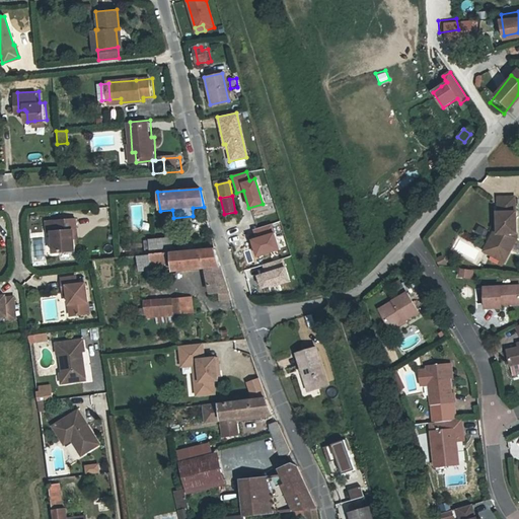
[(498,212),(498,225),(498,233),(493,242),(510,251),(517,237),(516,212),(515,212),(515,197),(499,198),(499,212),(498,212)]
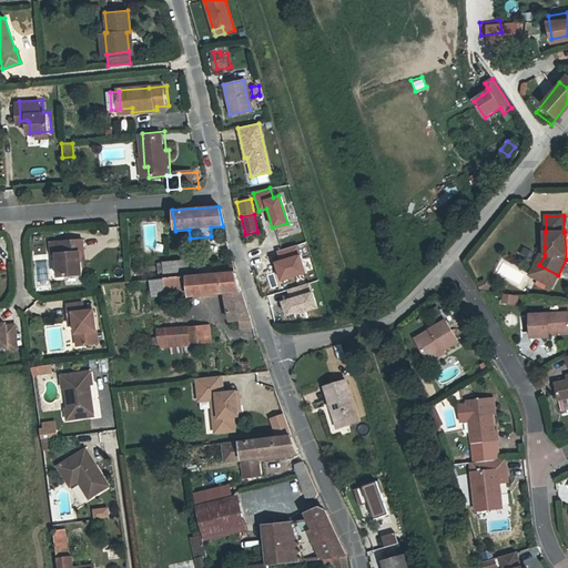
[(80,275),(79,262),(78,252),(81,252),(80,240),(58,242),(59,253),(54,254),(57,277),(80,275)]
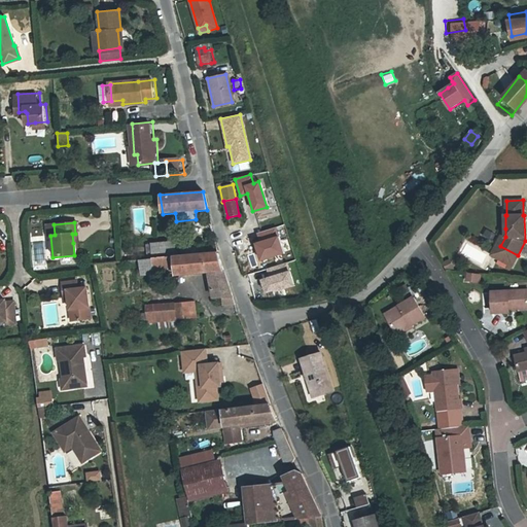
[(282,253),(275,229),(258,234),(260,243),(254,244),(259,260),(282,253)]
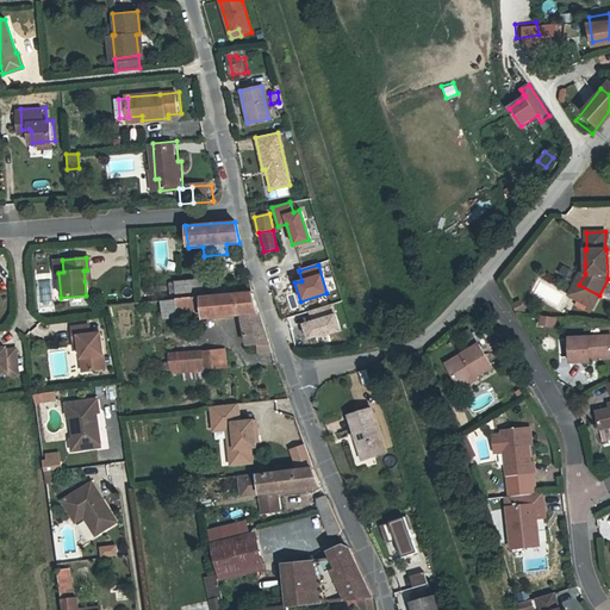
[(585,274),(585,265),(576,284),(579,285),(585,274)]
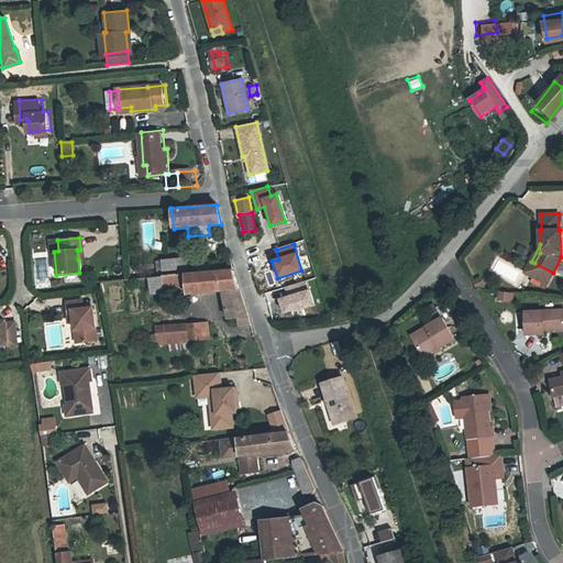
[(163,276),(188,274),(187,261),(162,263),(163,276)]
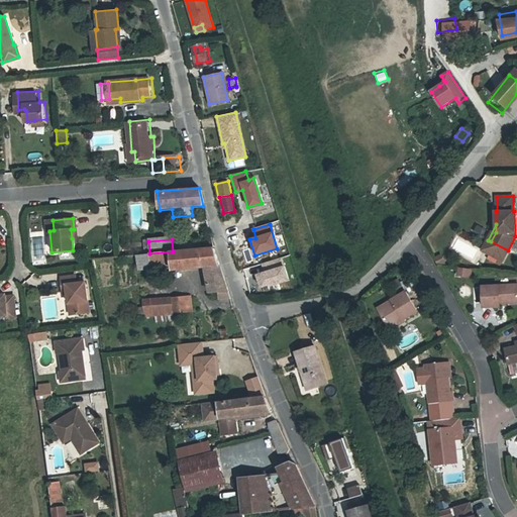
[(491,241),(488,240),(482,249),(486,251),(491,241)]
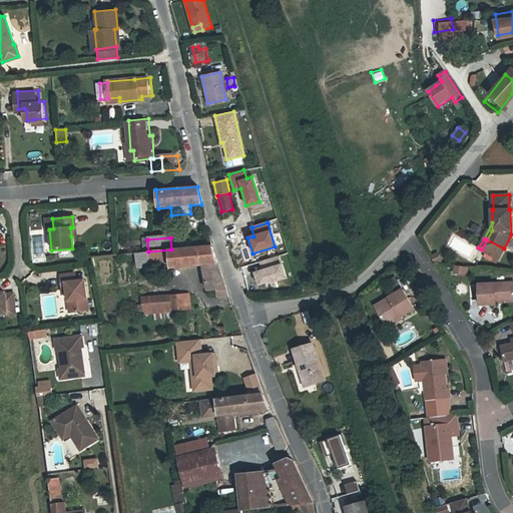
[(504,248),(487,239),(482,249),(498,259),(504,248)]
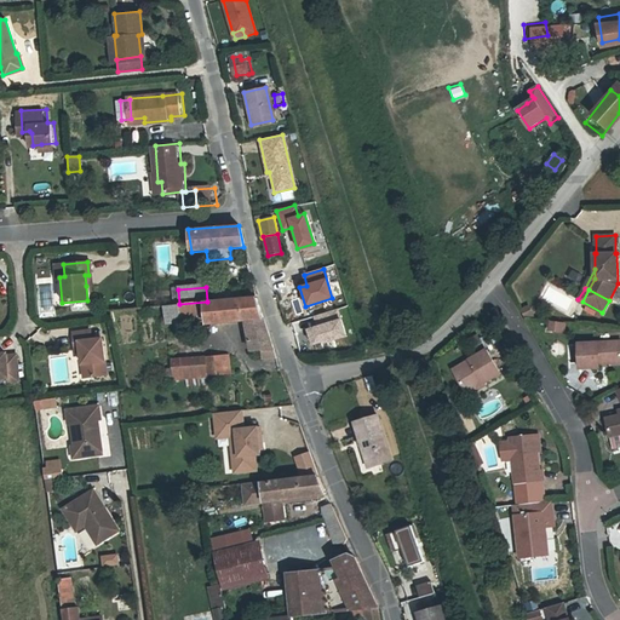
[(264,359),(270,357),(276,356),(267,325),(259,298),(166,308),(166,314),(172,314),(174,328),(199,326),(200,329),(240,325),(250,356),(263,352),(264,359)]
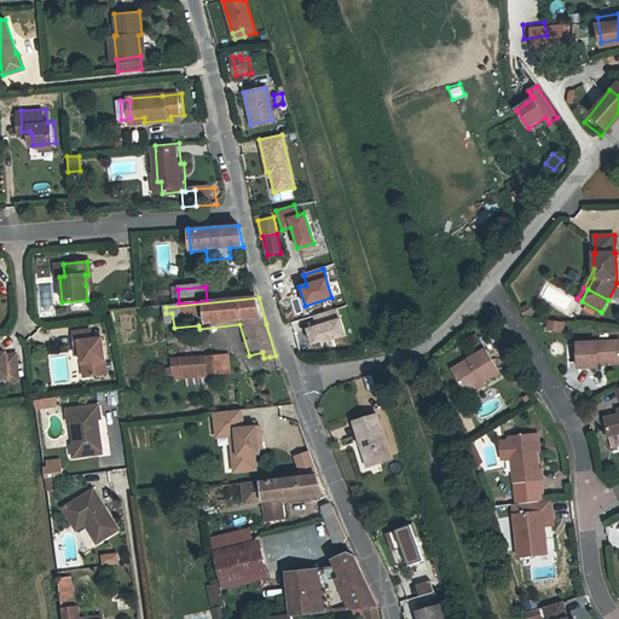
[(514,304),(521,317),(528,317),(526,310),(528,307),(524,299),(514,304)]
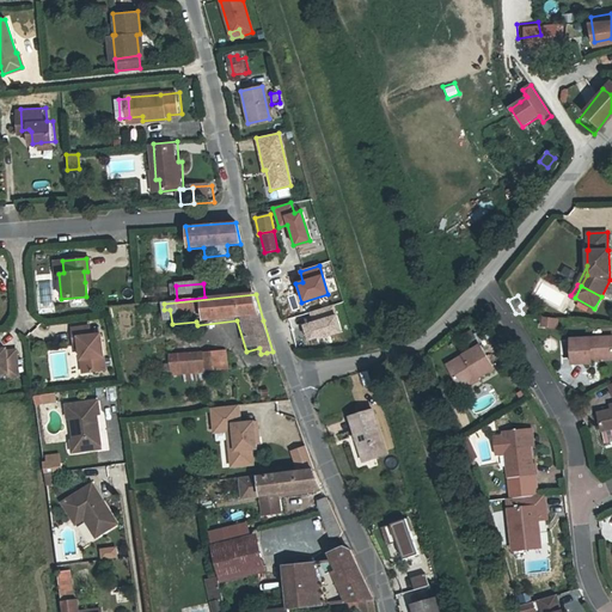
[(332,306),(310,313),(313,323),(304,326),(308,342),(341,331),(332,306)]
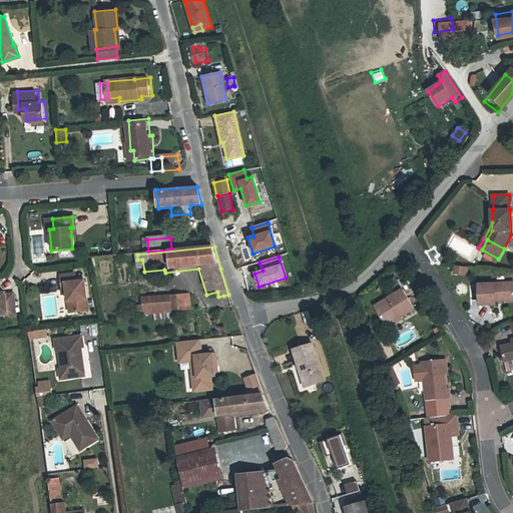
[(463,266),(453,265),(452,273),(463,274),(463,266)]
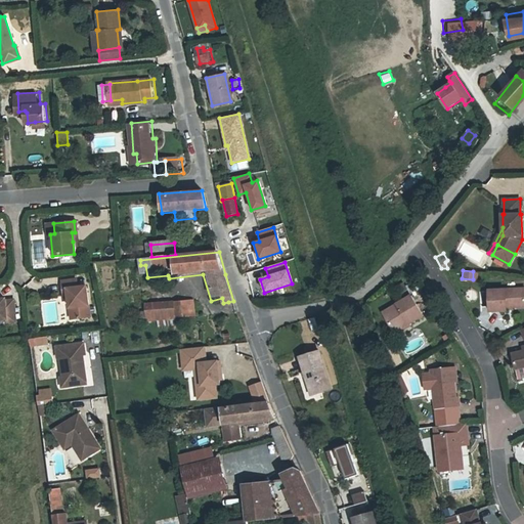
[(73,310),(75,321),(90,319),(86,289),(78,290),(77,282),(61,285),(62,293),(68,292),(69,300),(70,310),(73,310)]
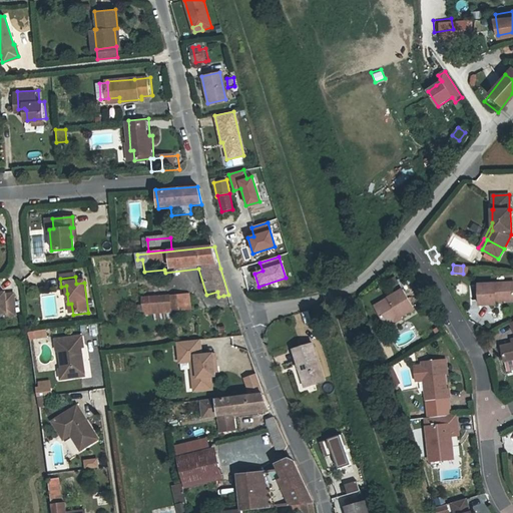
[(512,282),(481,284),(482,305),(499,305),(499,301),(512,300),(512,282)]
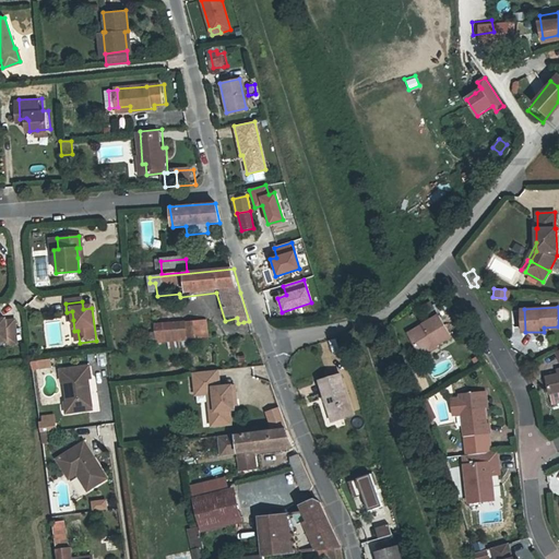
[(441,317),(412,336),(426,357),(435,351),(437,354),(442,349),(441,347),(455,337),(441,317)]
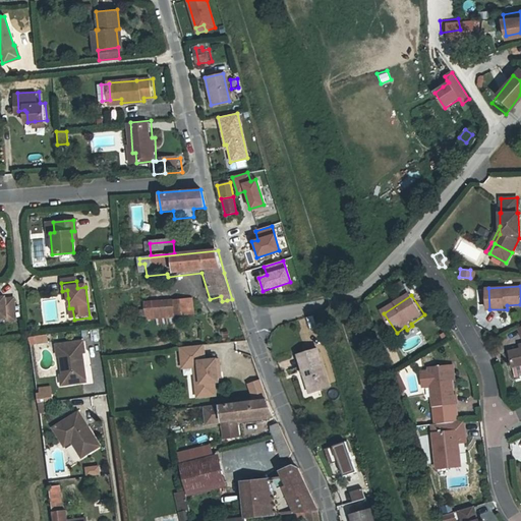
[(3,297),(0,297),(0,317),(5,317),(5,321),(14,320),(12,298),(3,299),(3,297)]
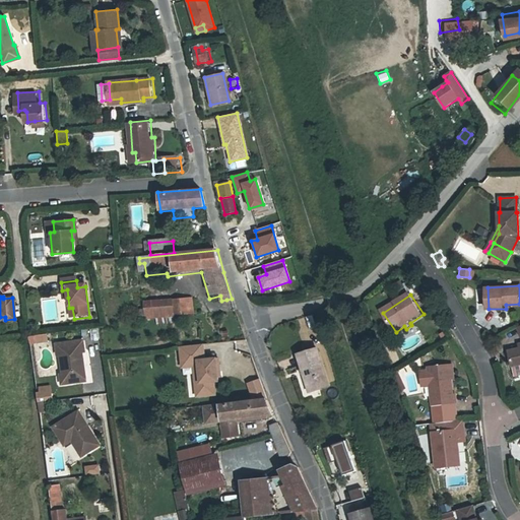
[(175,315),(193,314),(192,298),(174,300),(175,315)]
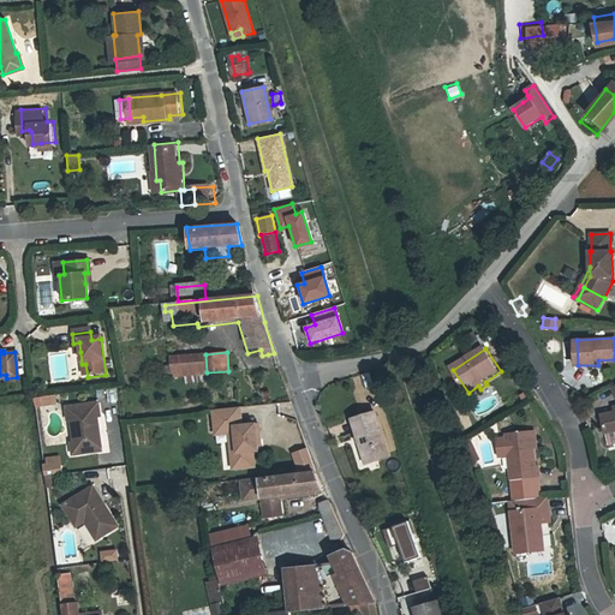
[(207,372),(206,354),(169,357),(173,376),(207,372)]
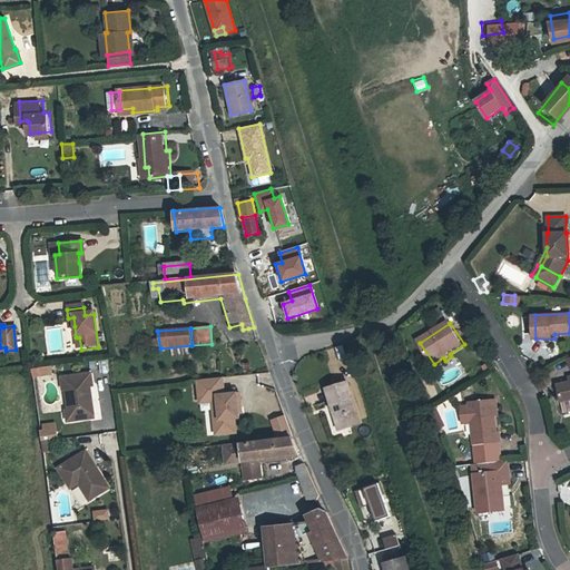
[(342,354),(341,346),(332,347),(333,355),(342,354)]
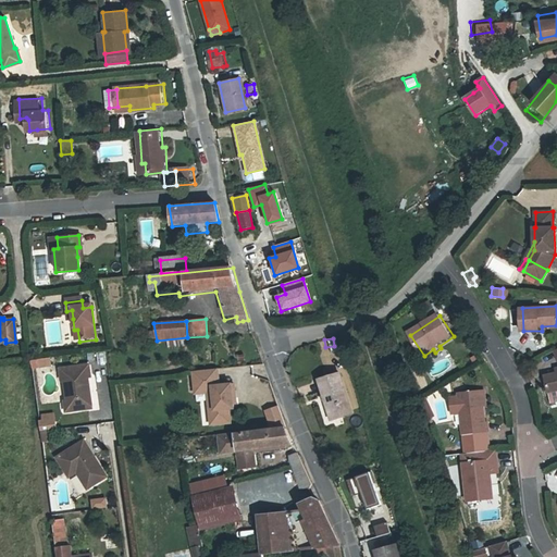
[(556,351),(556,373),(544,375),(546,392),(556,390),(556,351)]
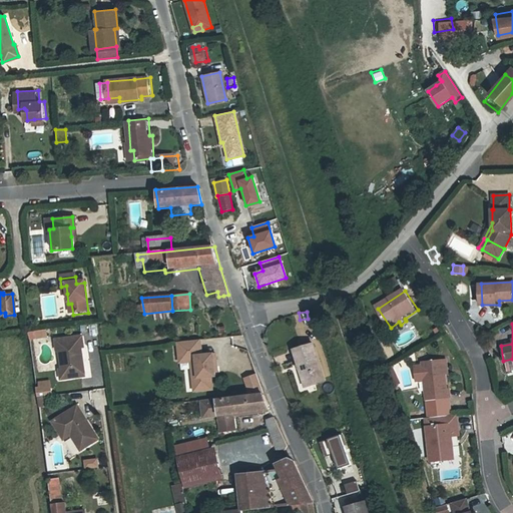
[(34,330),(35,336),(46,334),(44,328),(34,330)]
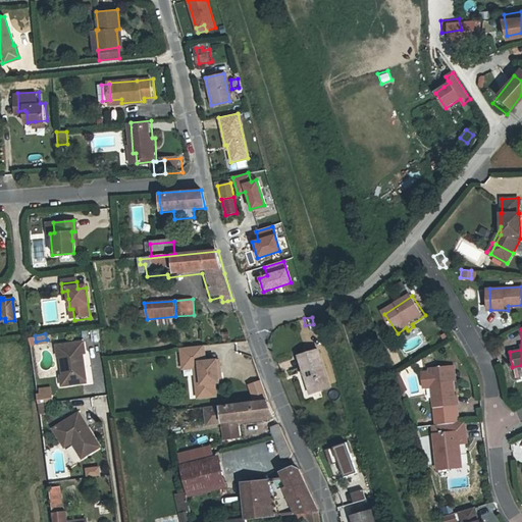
[(61,359),(63,378),(65,378),(66,388),(87,385),(84,357),(86,357),(85,345),(57,349),(58,360),(61,359)]
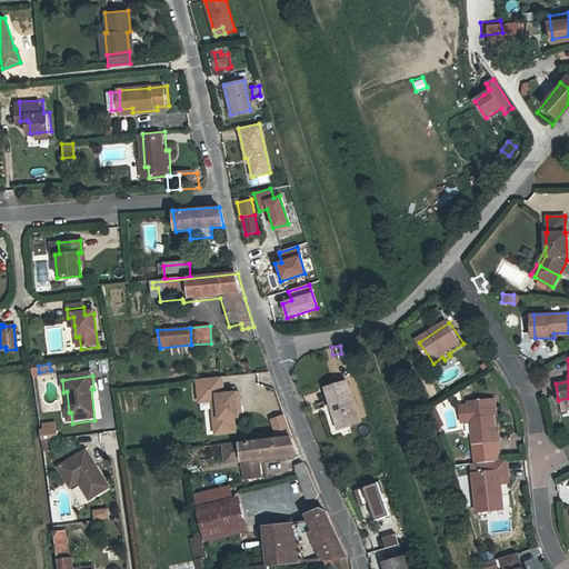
[(197,383),(199,400),(211,399),(212,403),(216,437),(236,435),(235,420),(239,420),(238,415),(241,415),(239,396),(223,398),(221,380),(197,383)]
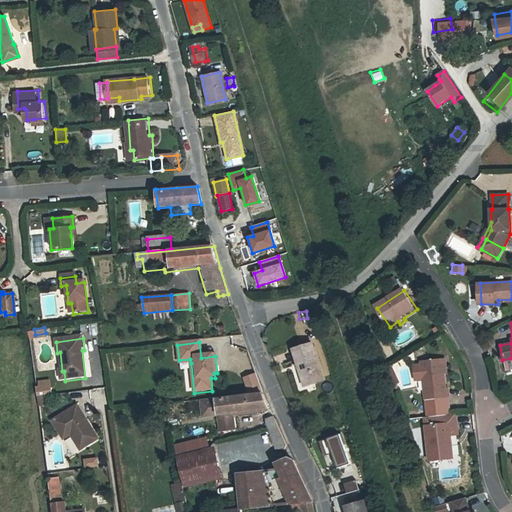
[(302,375),(305,374),(308,385),(324,380),(312,343),(293,349),(302,375)]
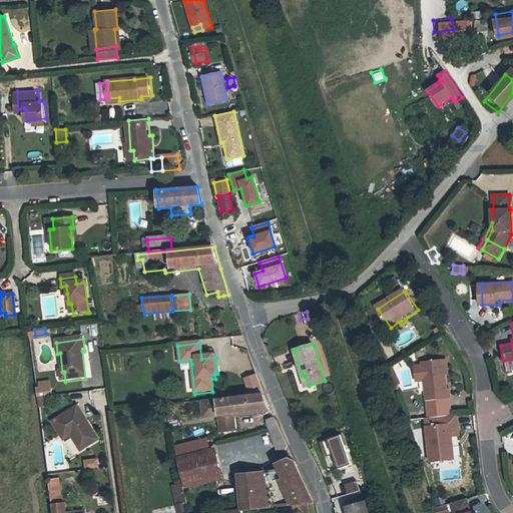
[(512,359),(503,361),(505,372),(512,370),(512,359)]
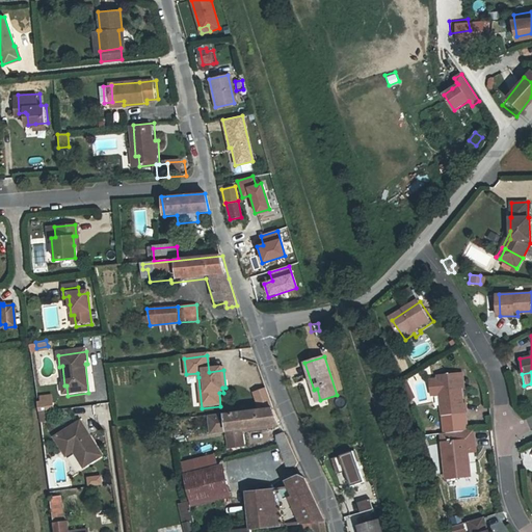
[(461,388),(460,373),(439,375),(439,378),(441,394),(442,415),(467,413),(466,404),(463,404),(461,388)]
